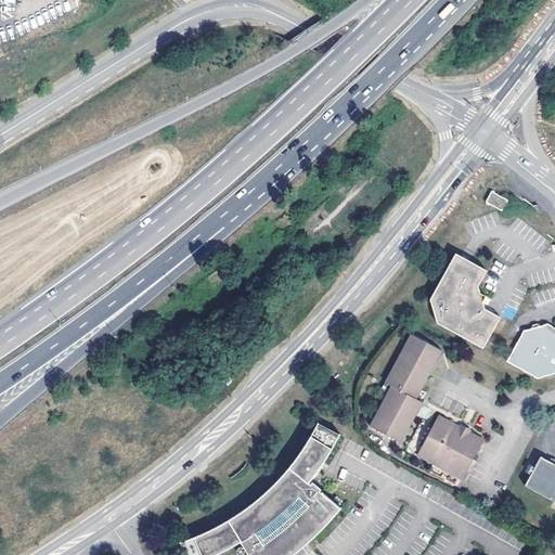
[(508,201),(492,191),(486,203),(502,211),(508,201)]
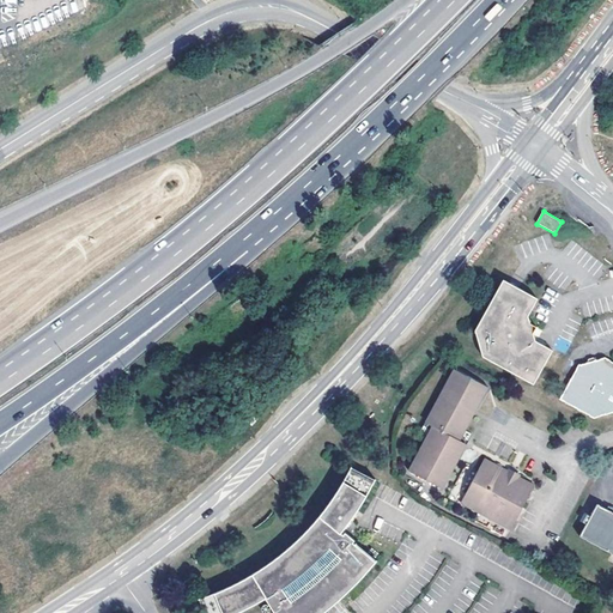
[(483,357),(533,384),(552,351),(535,341),(533,333),(534,331),(536,327),(530,323),(528,316),(538,299),(504,280),(475,331),(483,357)]
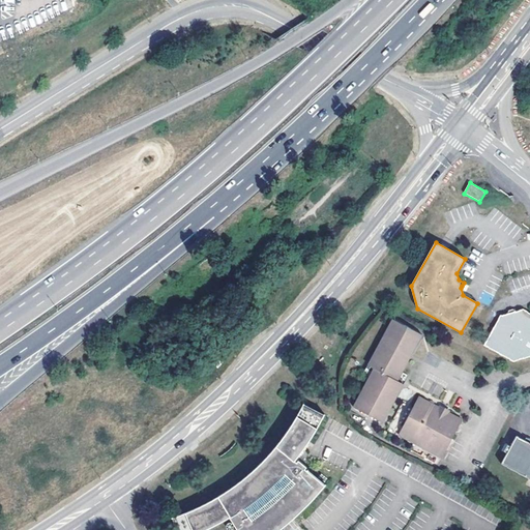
[(511,313),(500,316),(484,345),(513,361),(529,356),(529,313),(524,310),(511,313)]
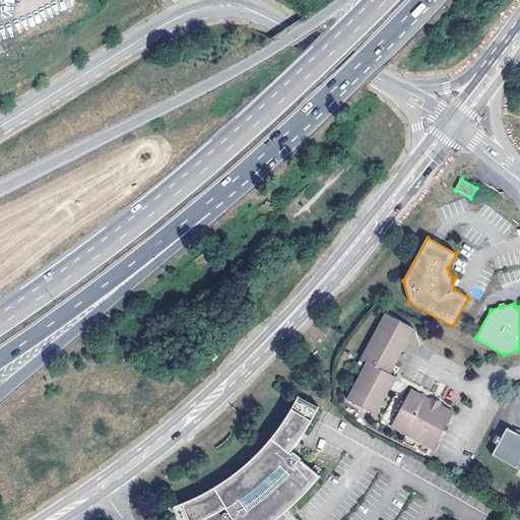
[(346,399),(349,400),(369,364),(363,360),(388,315),(385,313),(358,364),(364,368),(346,399)]
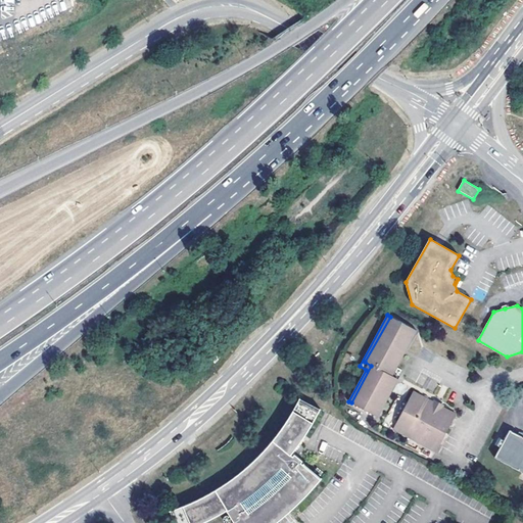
[(390,374),(414,329),(390,317),(365,362),(371,366),(351,402),(377,417),(382,409),(380,408),(396,378),(390,374)]
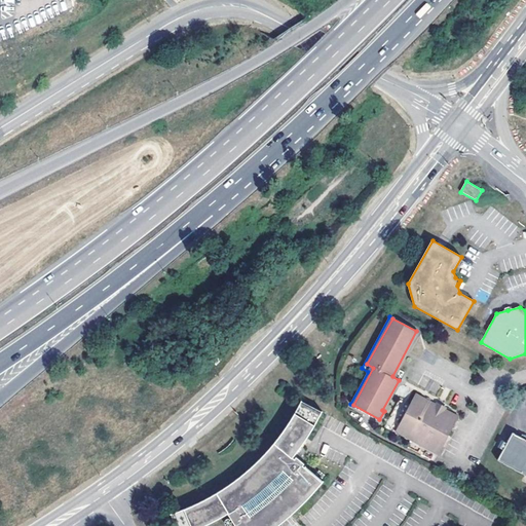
[(419,333),(416,331),(392,376),(399,380),(382,410),(384,411),(404,375),(398,372),(419,333)]
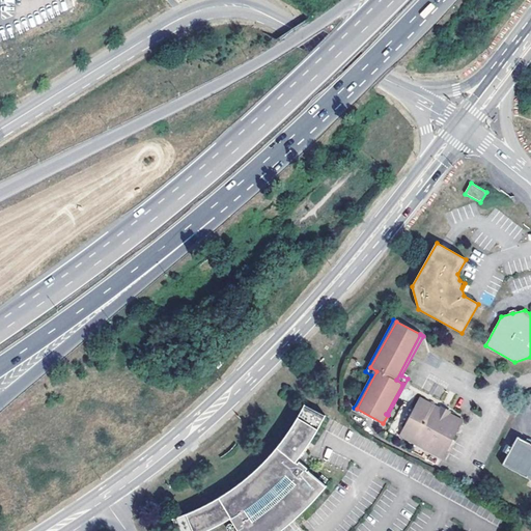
[(219,369),(231,356),(226,351),(214,364),(219,369)]
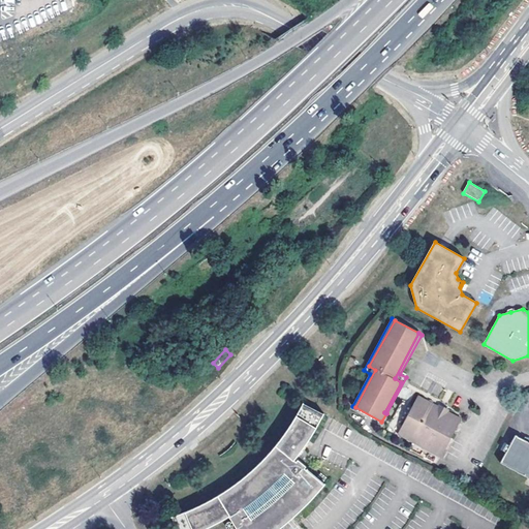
[(438,407),(418,396),(402,426),(417,434),(413,442),(440,457),(461,419),(447,412),(448,410),(443,407),(440,405),(438,407)]
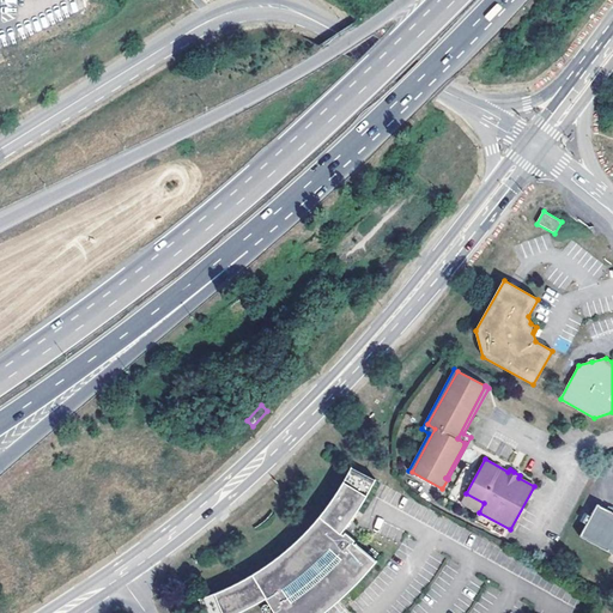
[(220,590),(201,598),(205,612),(234,612),(244,608),(258,602),(265,599),(273,612),(322,612),(327,610),(333,605),(337,602),(340,599),(346,594),(353,587),(358,582),(363,577),(369,570),(375,562),(352,542),(353,541),(345,533),(343,535),(341,533),(344,529),(349,523),(353,515),(360,505),(368,495),(375,481),(351,468),(345,478),(339,489),(329,502),(320,515),(310,527),(301,538),(290,547),(279,557),(266,566),(248,576),(234,584),(220,590)]
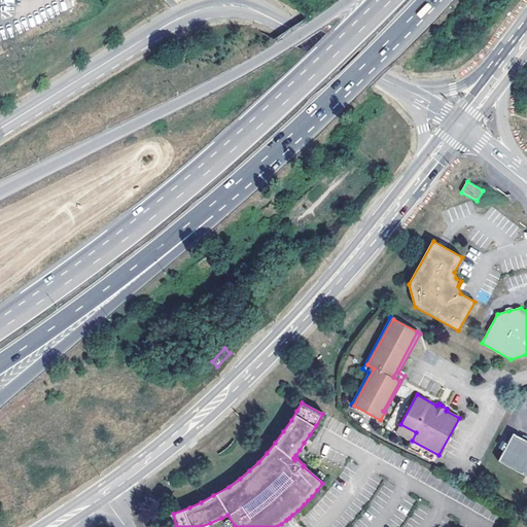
[(396,431),(412,441),(416,432),(400,424),(396,431)]
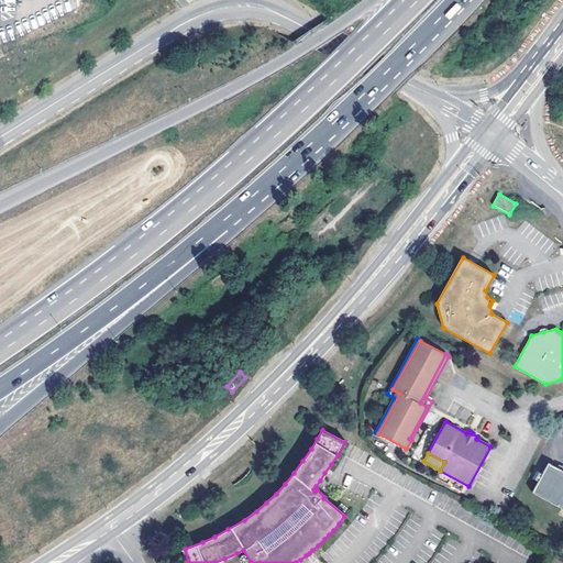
[(534,492),(562,508),(562,465),(561,464),(559,467),(551,463),(544,474),(541,473),(538,478),(541,481),(534,492)]
